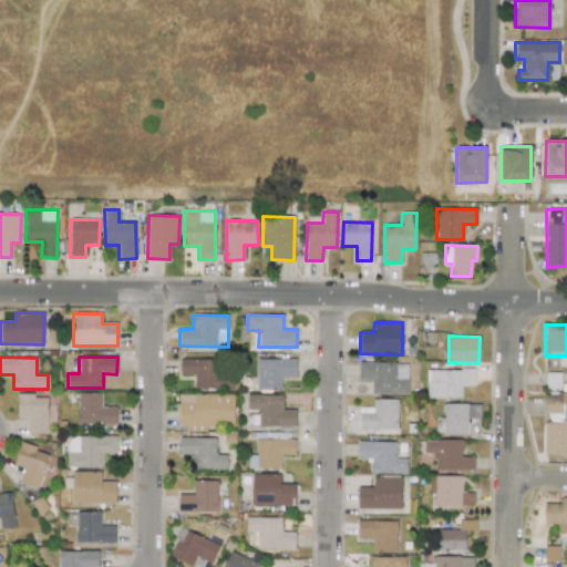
[(232,390),(233,371),(220,371),(220,359),(181,359),(179,374),(194,374),(194,389),(232,390)]
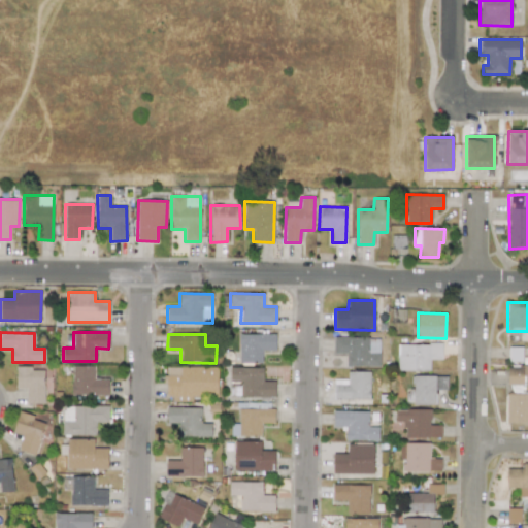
[(276,350),(276,334),(239,334),(239,363),(262,363),(262,351),(276,350)]
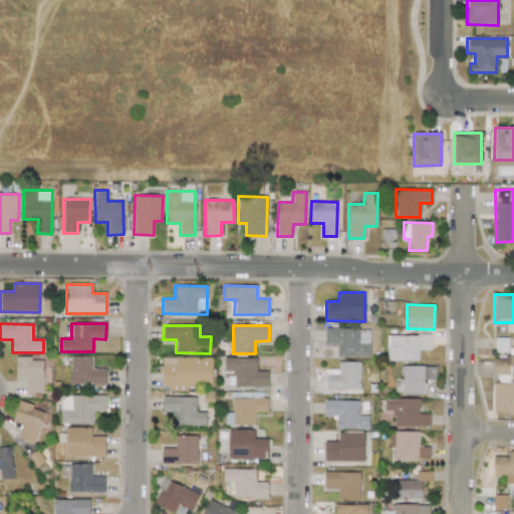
[(369,356),(369,328),(324,329),(324,344),(336,344),(336,357),(369,356)]
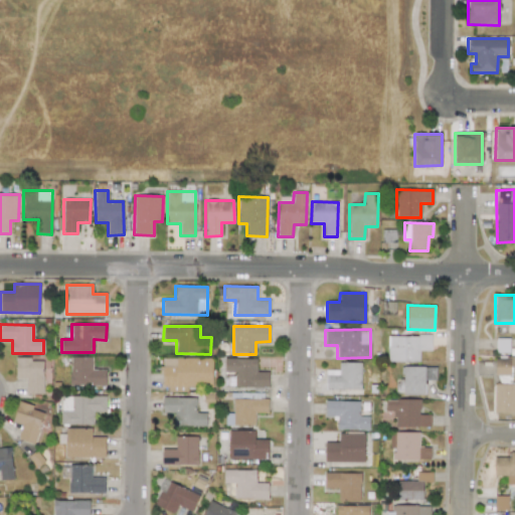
[(387,335),(387,361),(419,362),(419,351),(431,351),(431,336),(387,335)]
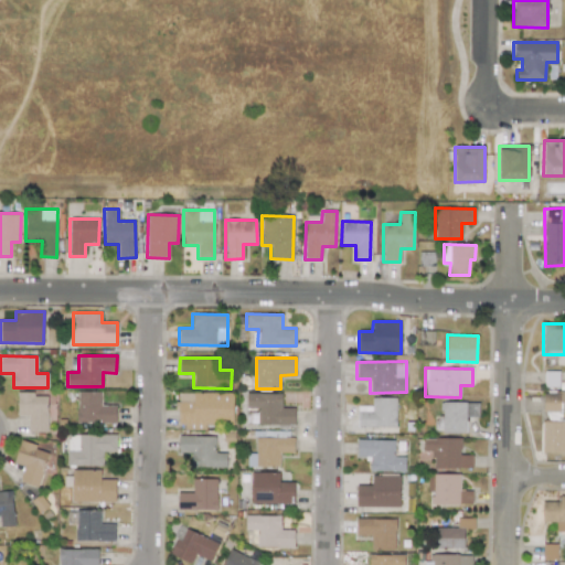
[(76,423),(116,424),(116,405),(100,405),(102,392),(77,392),(76,423)]
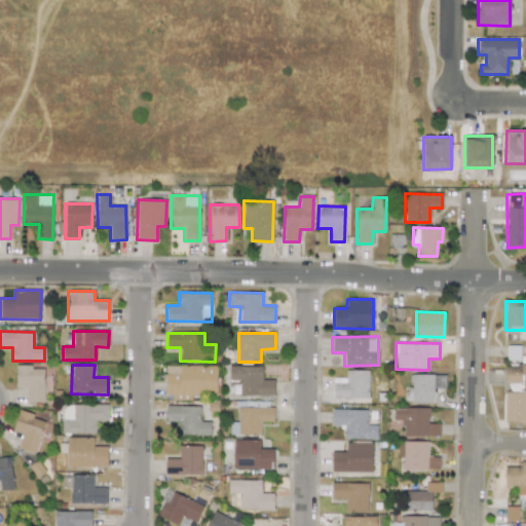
[(217,366),(166,365),(165,399),(191,399),(191,395),(217,396),(217,366)]
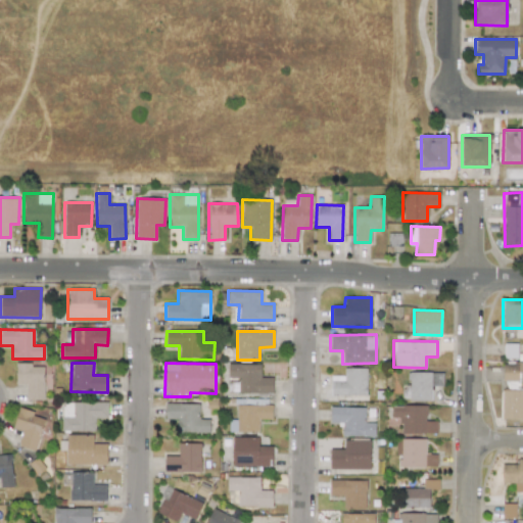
[(44,399),(43,367),(32,367),(32,364),(15,364),(15,386),(26,386),(26,400),(44,399)]
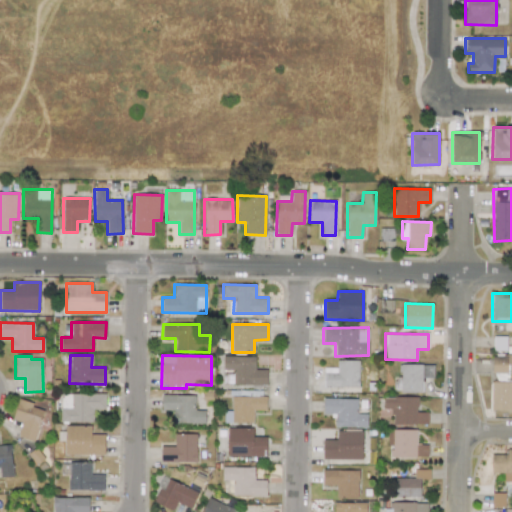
[(255,356),(223,356),(223,372),(222,372),(223,385),(267,384),(267,369),(255,370),(255,356)]
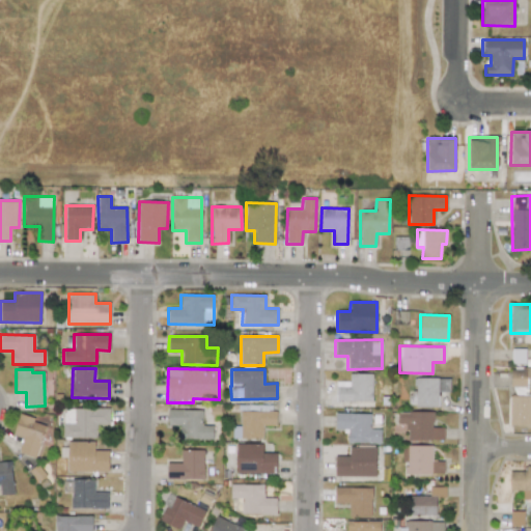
[(372,401),(371,373),(348,374),(348,386),(336,386),(336,401),(372,401)]
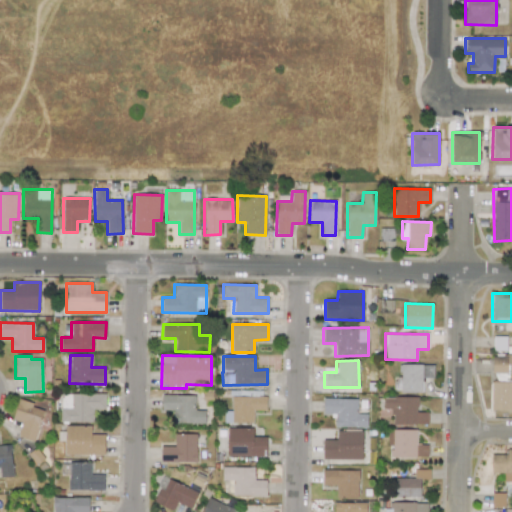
[(422,392),(422,378),(433,378),(434,365),(399,364),(399,392),(422,392)]
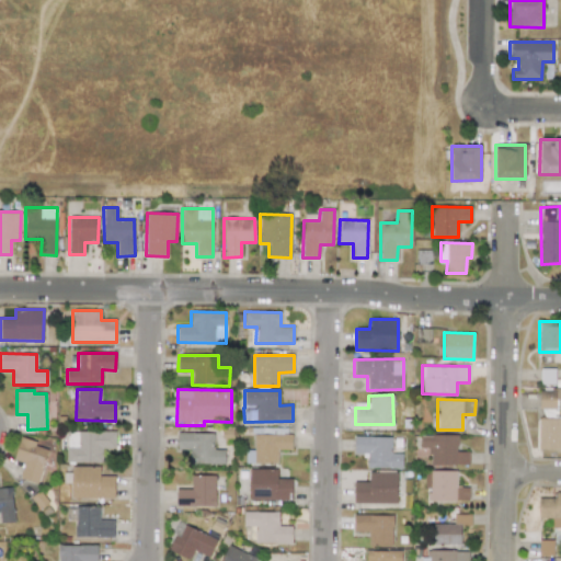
[(560,419),(538,419),(538,449),(560,449),(560,419)]
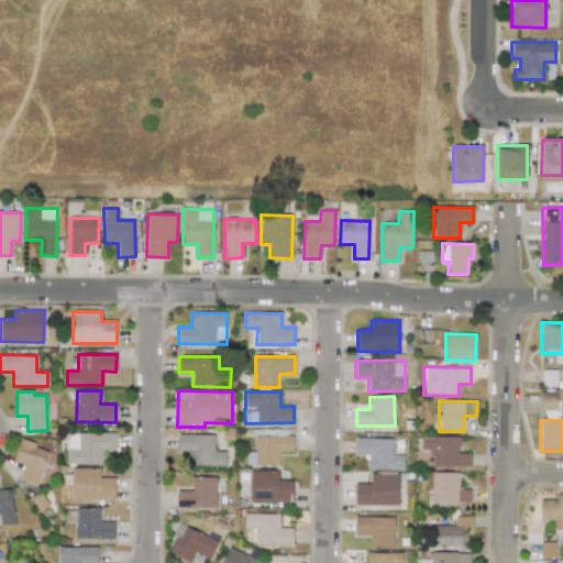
[(116,433),(66,432),(66,464),(102,464),(102,450),(116,450),(116,433)]
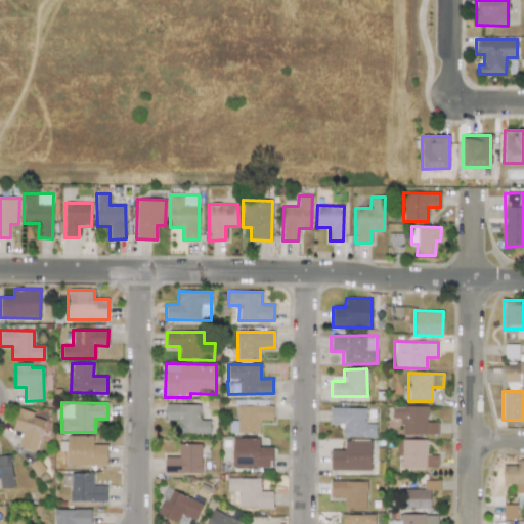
[(177,433),(210,434),(210,420),(200,420),(200,404),(165,403),(165,421),(177,422),(177,433)]
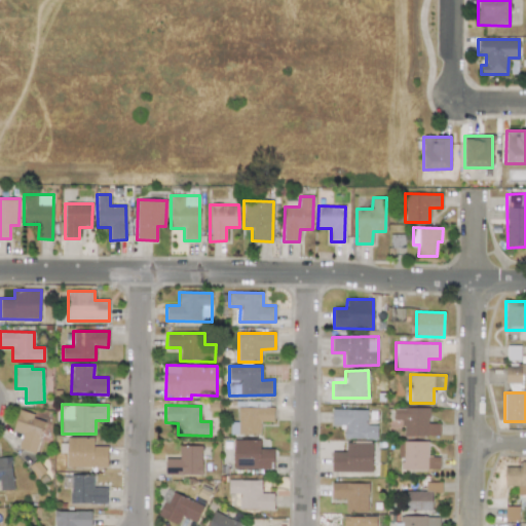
[(428,408),(393,408),(393,419),(402,419),(402,436),(439,437),(440,423),(428,423),(428,408)]
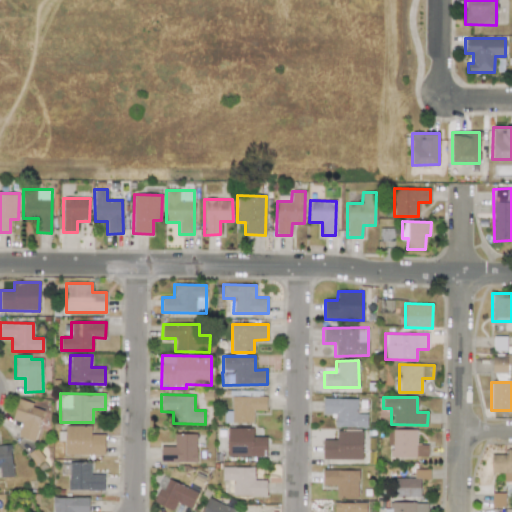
[(323,414),(335,414),(335,426),(367,427),(367,413),(357,413),(357,399),(323,398),(323,414)]
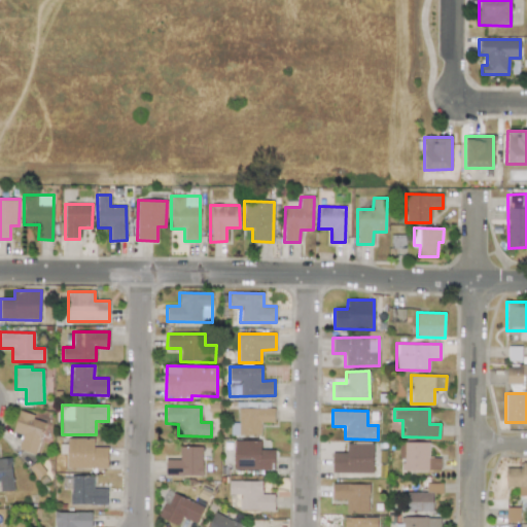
[(18,448),(34,454),(45,421),(19,412),(12,431),(22,434),(18,448)]
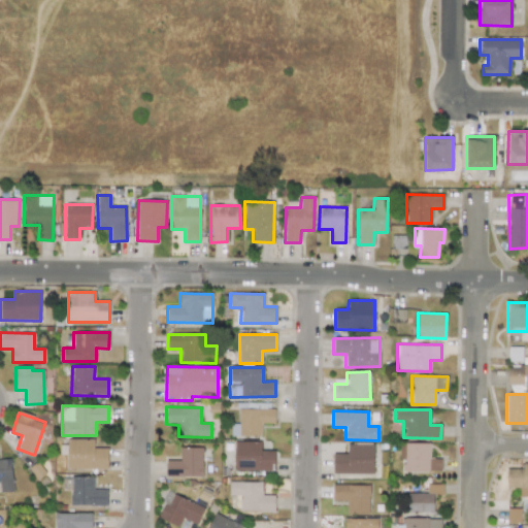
[(107,469),(107,449),(94,448),(94,439),(67,438),(67,468),(107,469)]
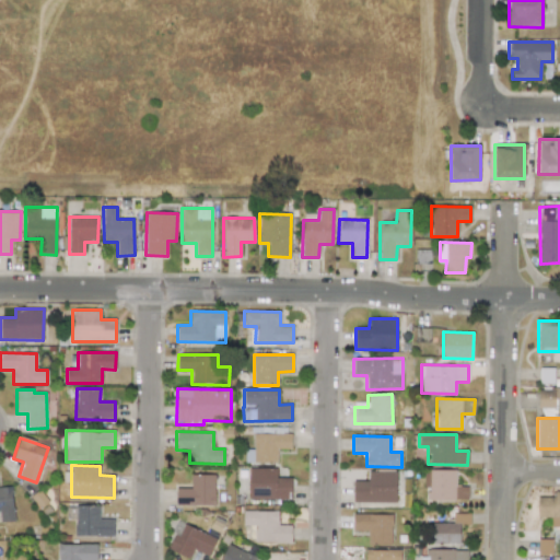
[(248,499),(291,500),(291,478),(277,477),(277,468),(248,468),(248,499)]
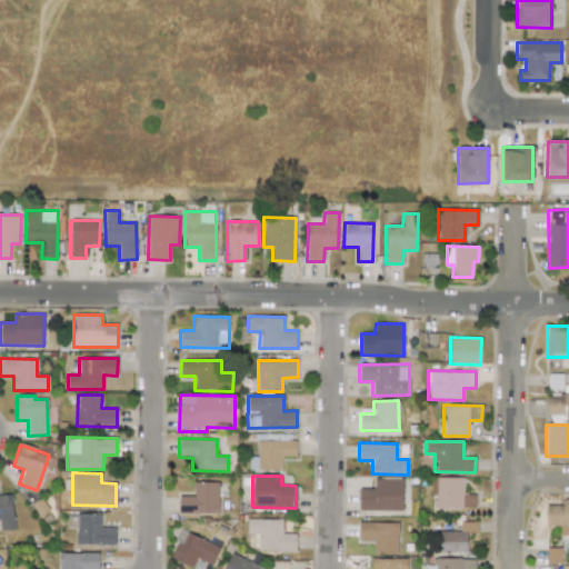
[(476,495),(462,493),(463,478),(431,477),(430,496),(435,496),(435,508),(475,509),(476,495)]
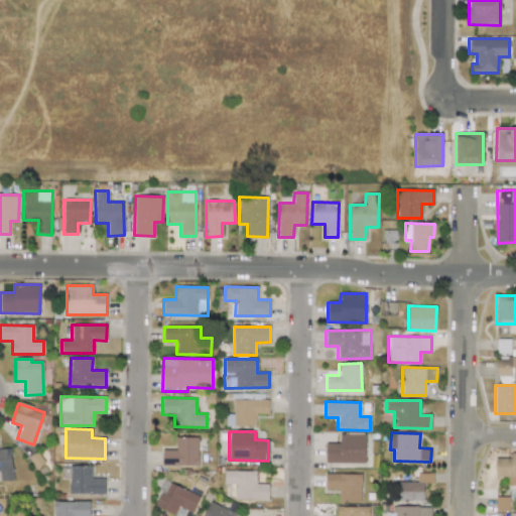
[(325,463),(364,464),(365,434),(340,433),(339,443),(326,443),(325,463)]
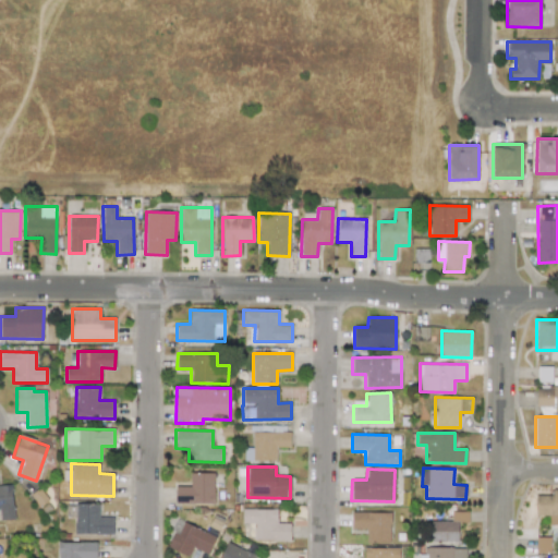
[(215,502),(214,472),(190,473),(191,486),(176,486),(176,504),(215,502)]
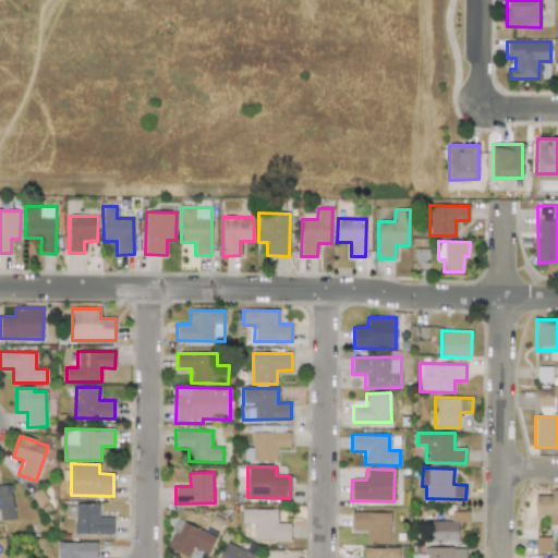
[(12,484),(0,484),(0,520),(13,520),(12,484)]
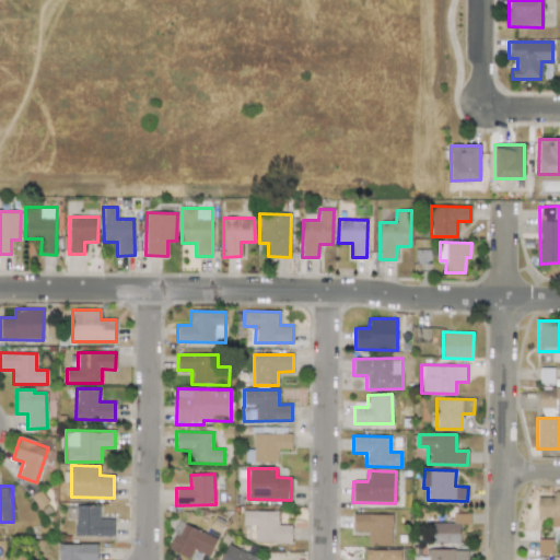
[(559,491),(555,491),(553,498),(538,497),(537,517),(551,517),(550,527),(559,527),(559,491)]
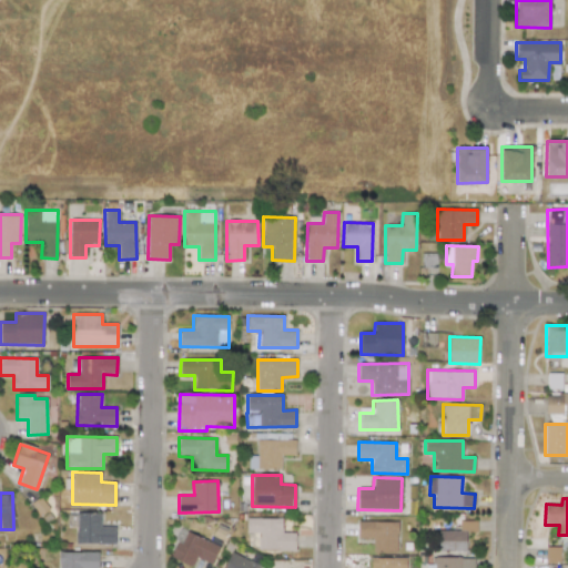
[(77,513),(75,544),(115,545),(115,527),(100,526),(101,513),(77,513)]
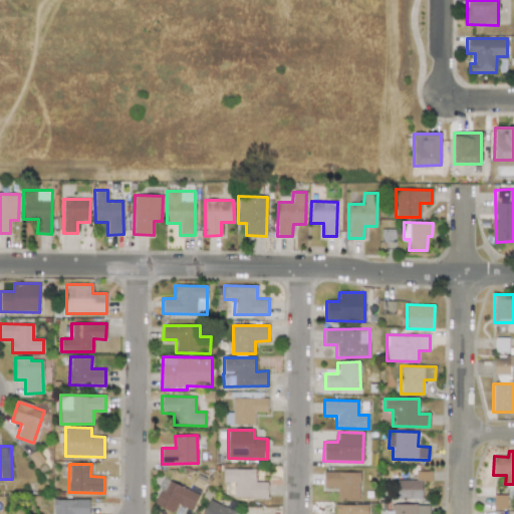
[(255,469),(223,469),(223,482),(234,482),(234,497),(267,498),(267,482),(255,482),(255,469)]
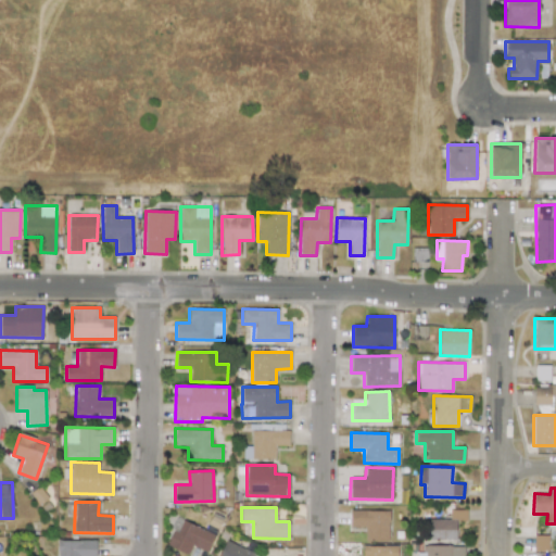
[(456,540),(456,520),(467,520),(467,509),(450,509),(450,519),(428,519),(428,540),(456,540)]
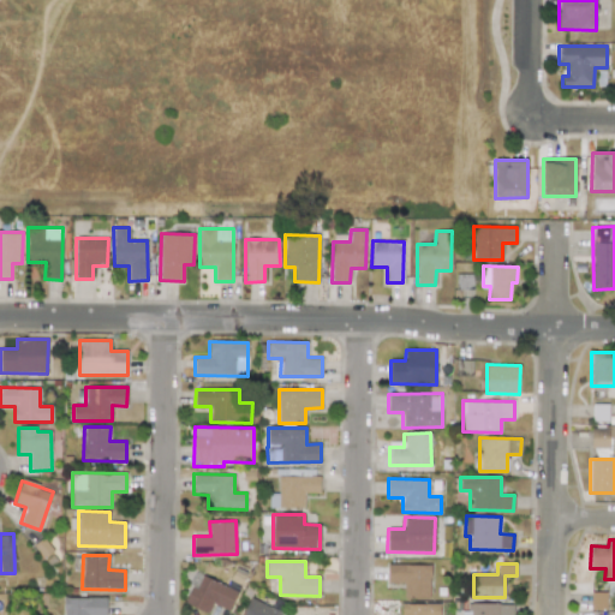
[(387,583),(404,584),(404,598),(430,599),(430,565),(388,565),(387,583)]
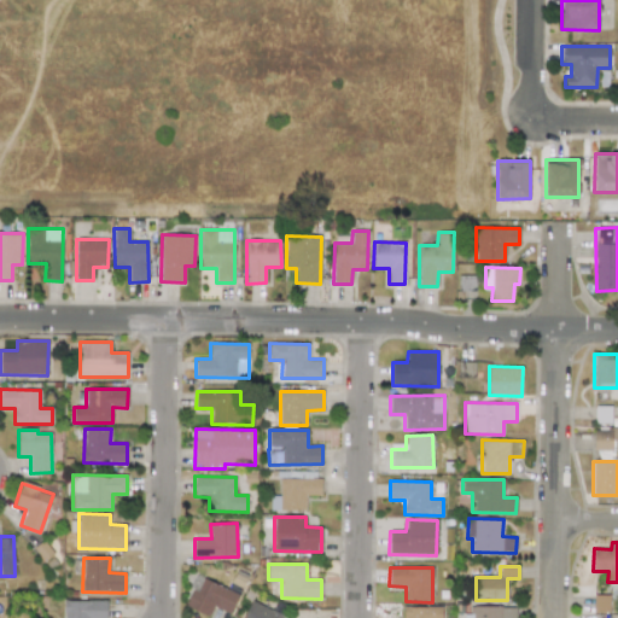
[(231,614),(239,594),(200,577),(187,607),(209,617),(214,607),(231,614)]
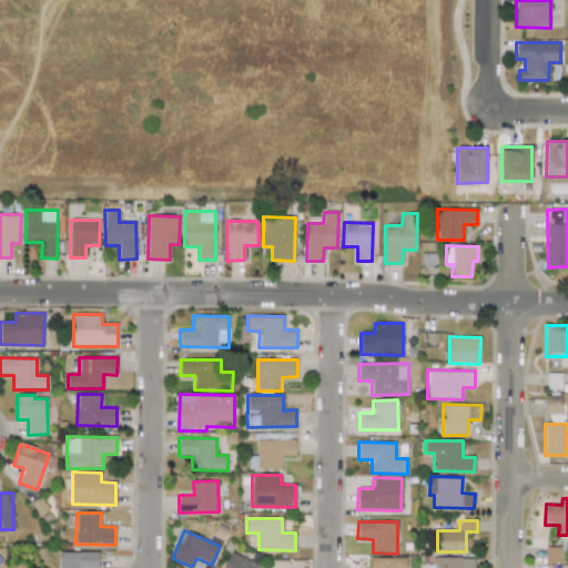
[(559,547),(545,547),(546,564),(560,564),(559,547)]
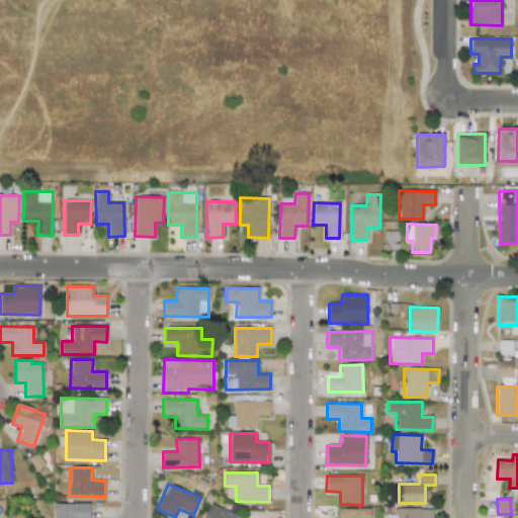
[(89,517),(89,503),(54,504),(54,517),(89,517)]
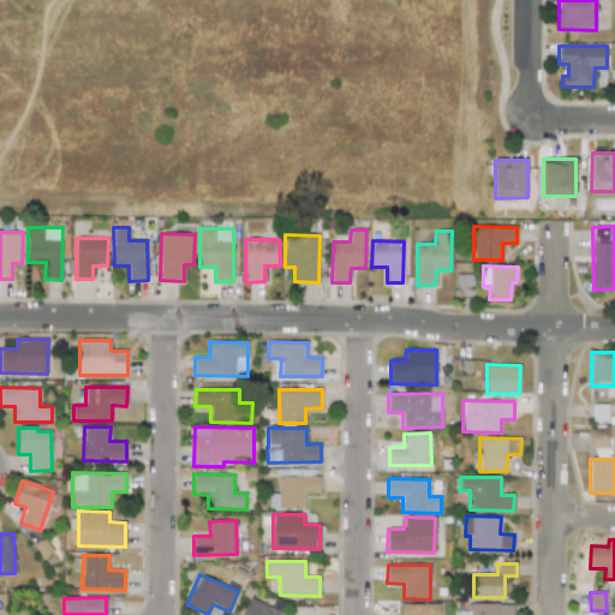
[(279,614),(281,611),(250,598),(242,614),(279,614)]
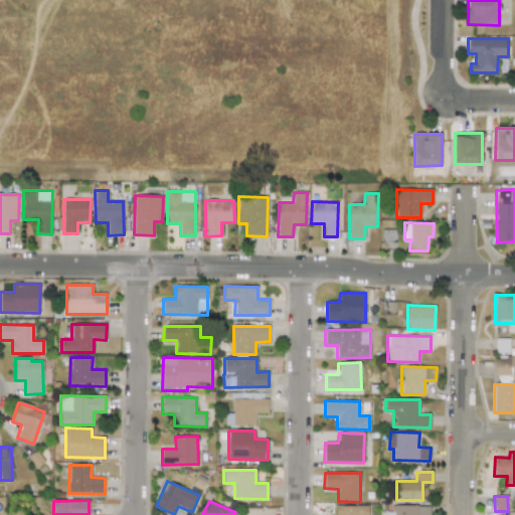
[(430,514),(430,506),(388,505),(387,514),(430,514)]
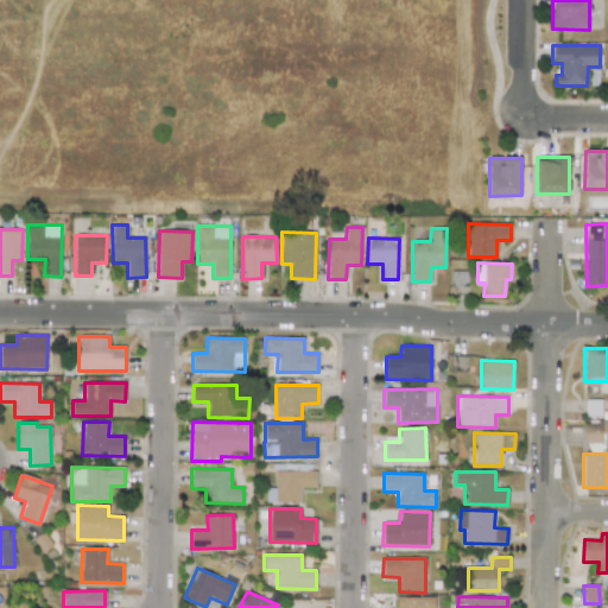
[(434,607),(435,597),(397,597),(397,607),(434,607)]
